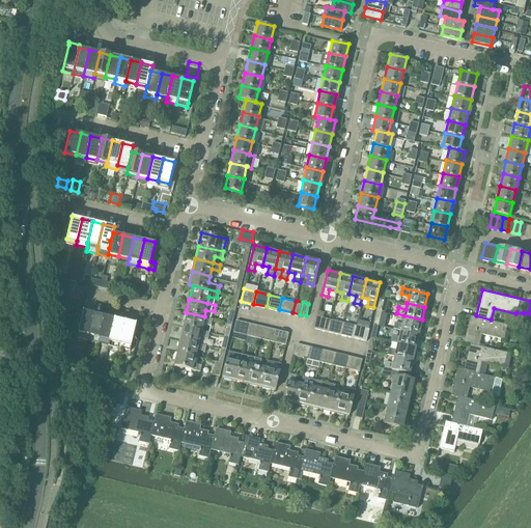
[(88,334),(93,313),(82,310),(77,332),(88,334)]
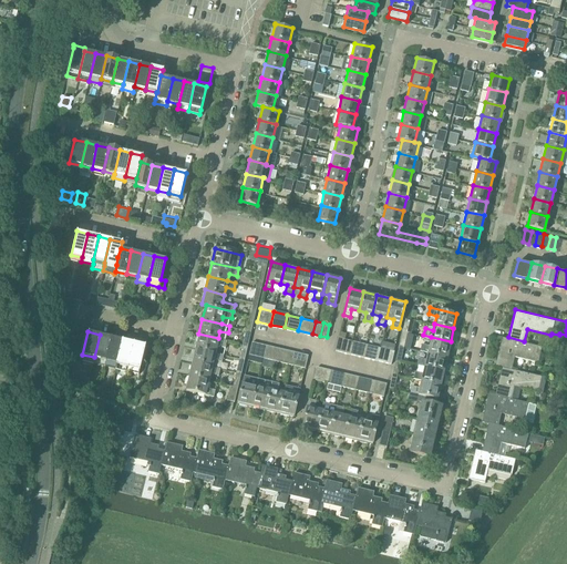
[(218,338),(198,334),(196,347),(215,351),(217,345),(225,347),(226,340),(218,338)]
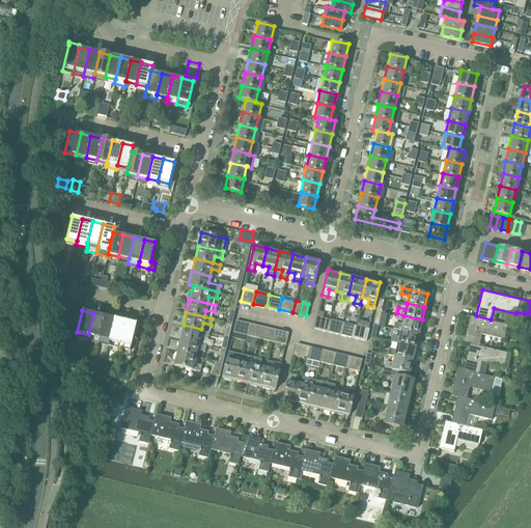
[(99,337),(104,315),(93,313),(88,334),(99,337)]
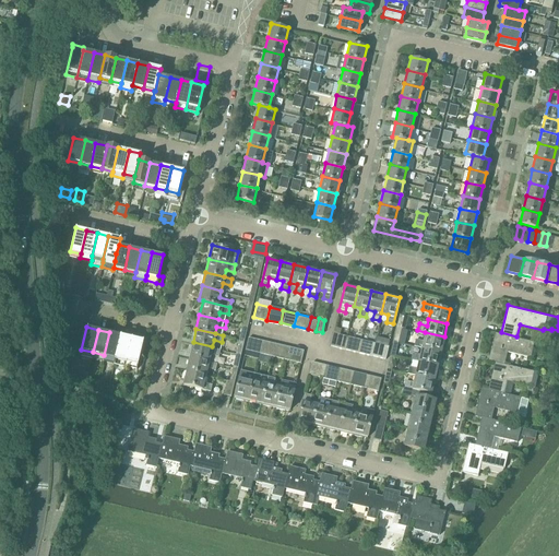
[(333,331),(331,344),(344,347),(347,334),(333,331)]
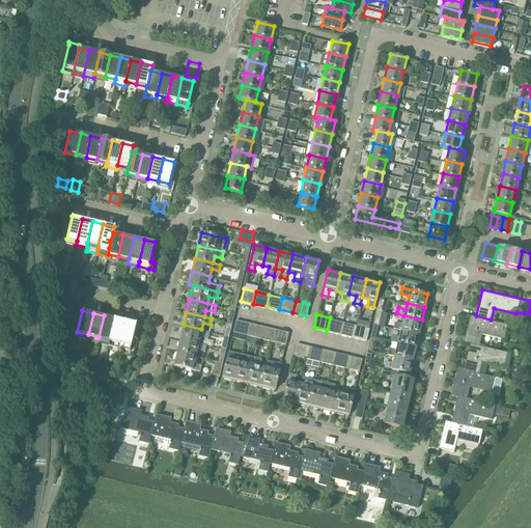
[(470,342),(479,344),(481,332),(504,338),(507,324),(491,320),(476,315),(470,314),(464,340),(470,342)]
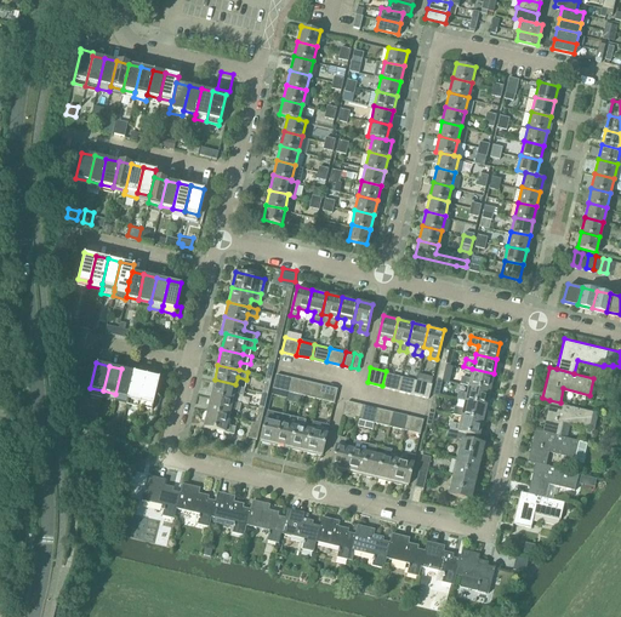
[(127,396),(134,372),(121,369),(115,394),(127,396)]
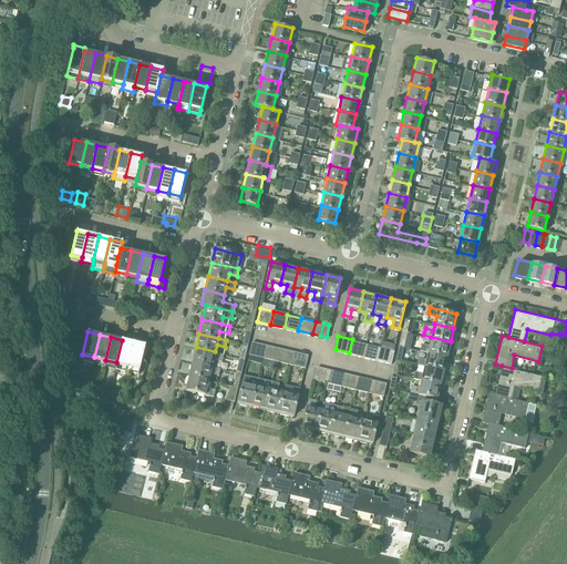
[(451,341),(431,337),(429,345),(422,342),(420,349),(428,351),(447,356),(451,341)]
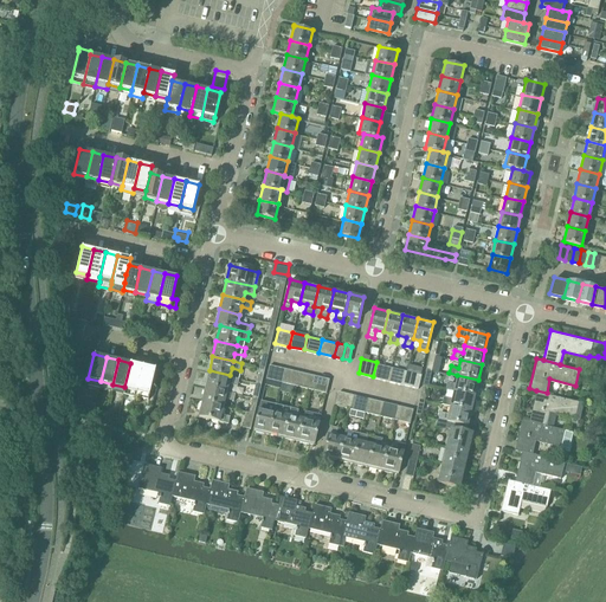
[(376,362),(373,376),(388,380),(391,366),(376,362)]
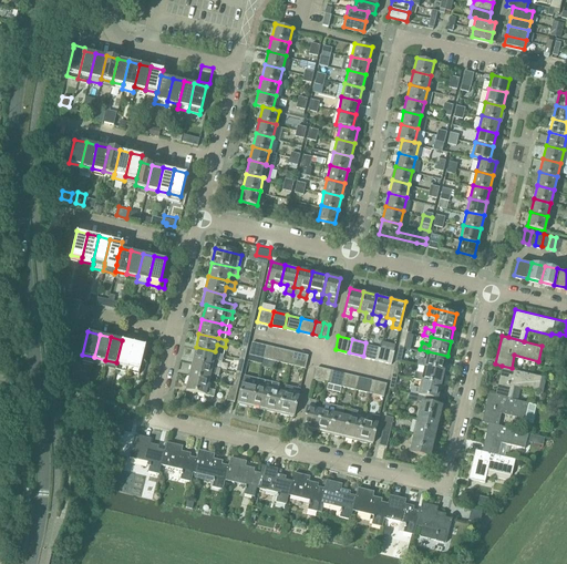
[(127,366),(133,342),(122,340),(116,362),(127,366)]
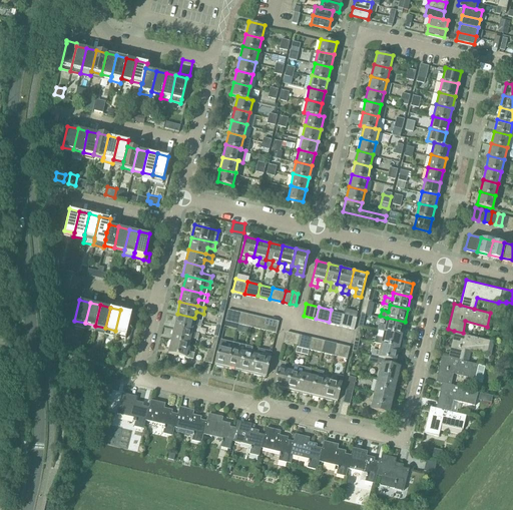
[(227,308),(225,320),(237,323),(240,311),(227,308)]
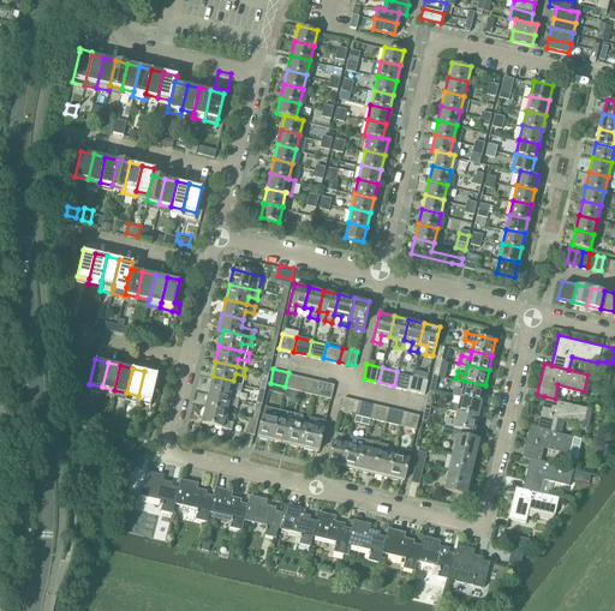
[(144,371),(138,396),(150,399),(156,375),(144,371)]
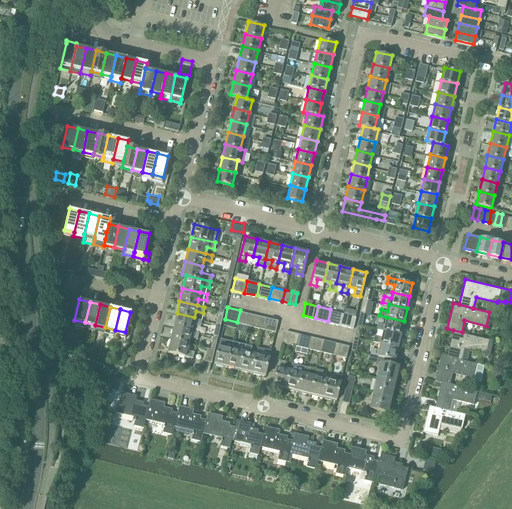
[(330,309),(328,321),(340,324),(343,312),(330,309)]
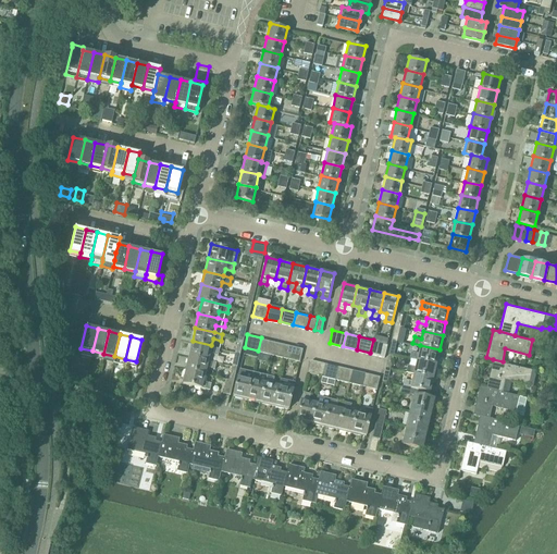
[(272,354),(274,341),(261,337),(258,351),(272,354)]
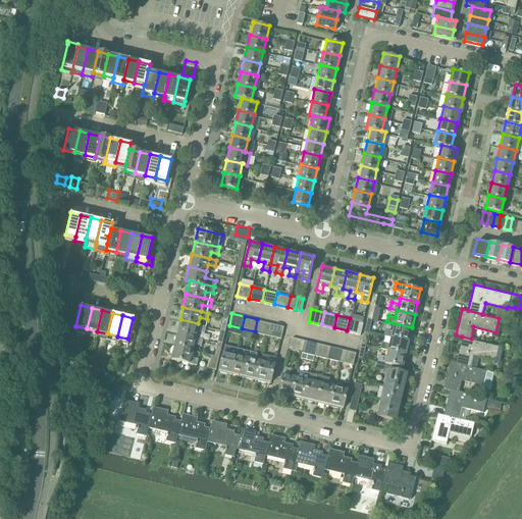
[(350,318),(347,330),(360,333),(363,321),(350,318)]
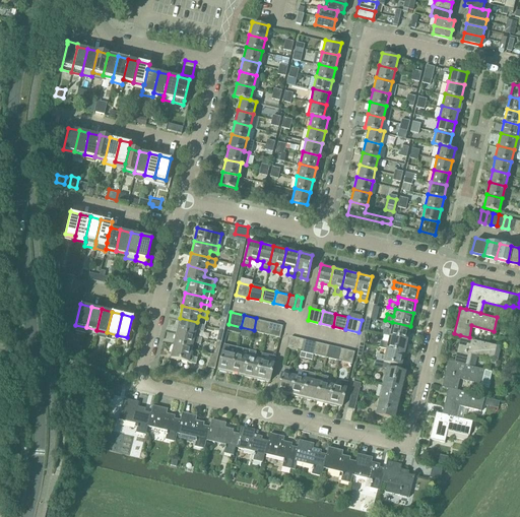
[(177,331),(194,335),(196,328),(203,330),(204,324),(197,322),(180,318),(177,331)]
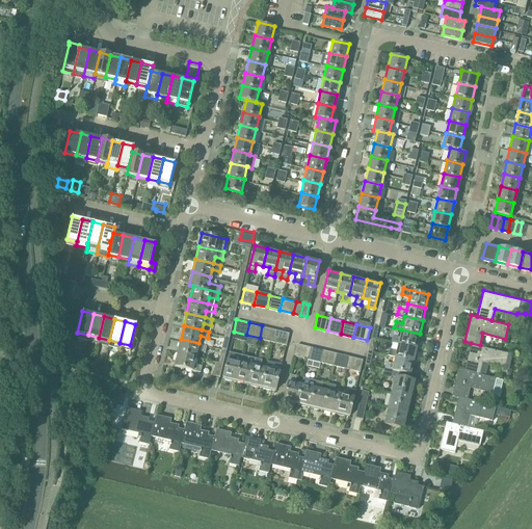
[(272,341),(275,328),(262,325),(260,338),(272,341)]
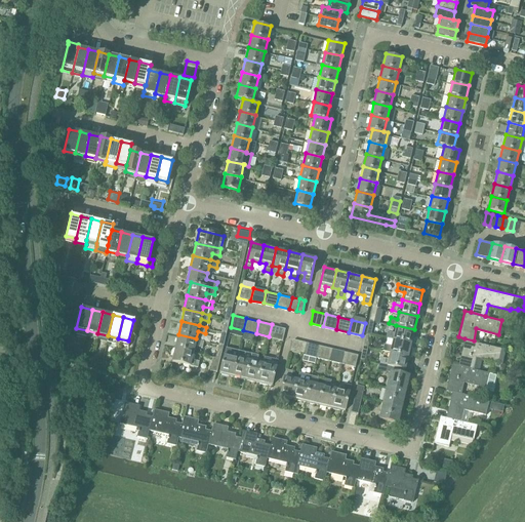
[(282,339),(284,327),(272,324),(269,336),(282,339)]
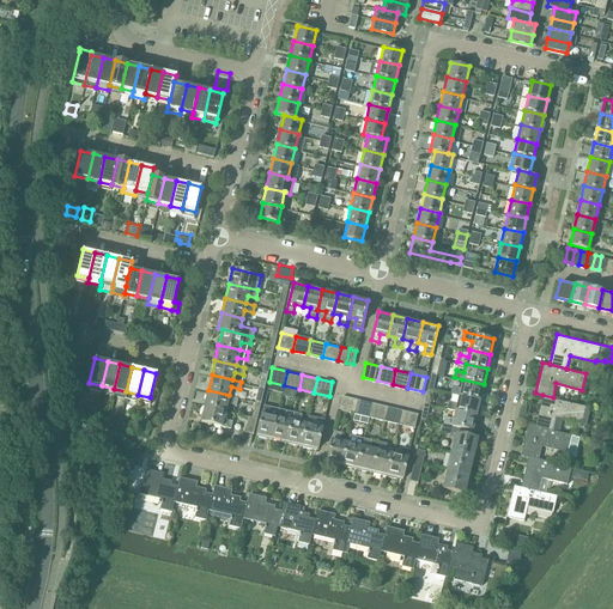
[(484,384),(462,379),(461,387),(453,384),(450,391),(459,394),(480,400),(484,384)]
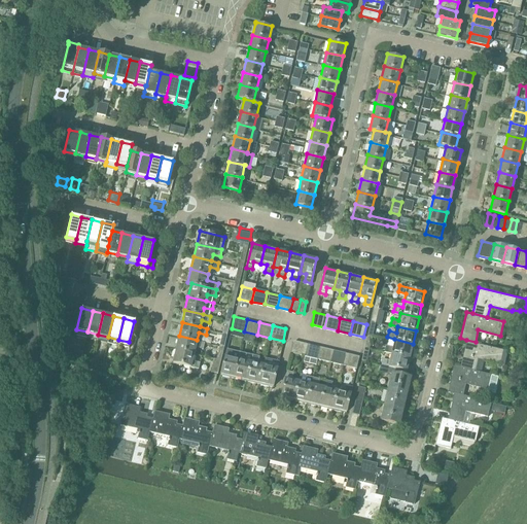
[(176,349),(194,353),(196,346),(203,348),(204,341),(197,340),(179,336),(176,349)]
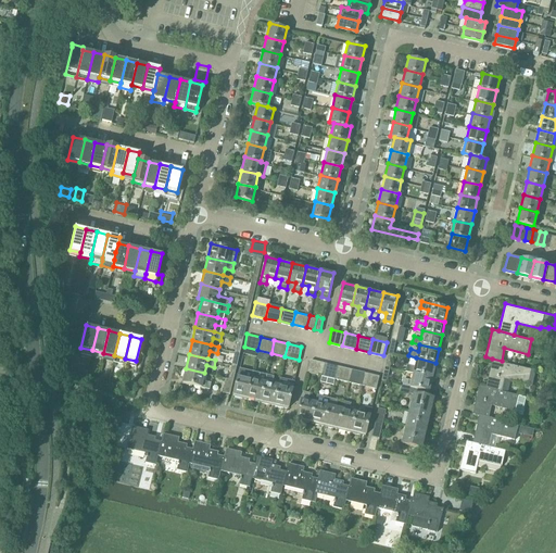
[(413,372),(432,376),(436,363),(416,357),(414,364),(407,363),(405,369),(413,372)]
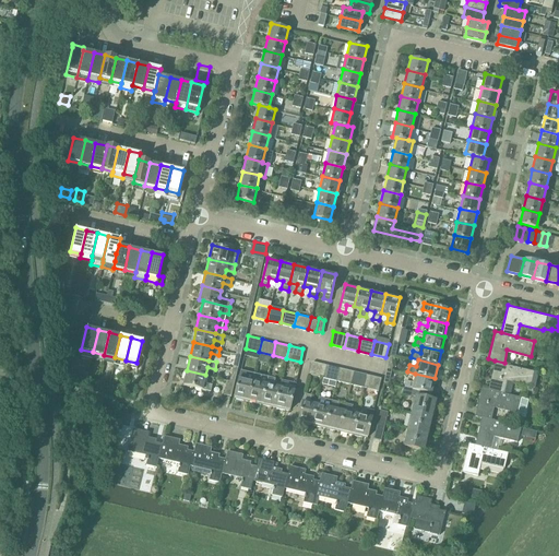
[(323,376),(325,363),(312,361),(309,373),(323,376)]
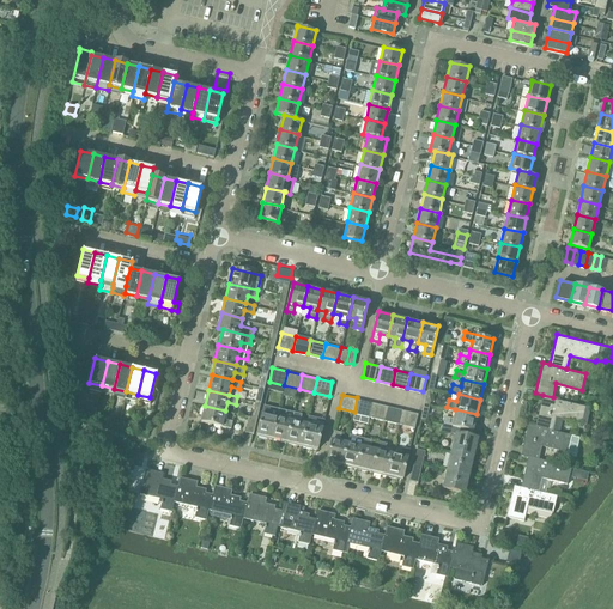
[(590,406),(586,405),(553,397),(542,395),(535,425),(553,428),(556,415),(587,422),(590,406)]
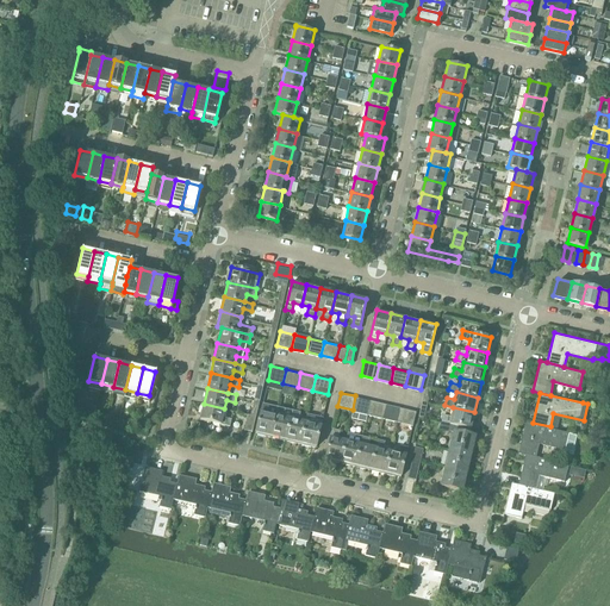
[(81,404),(83,404),(95,407),(97,399),(79,395),(81,404)]
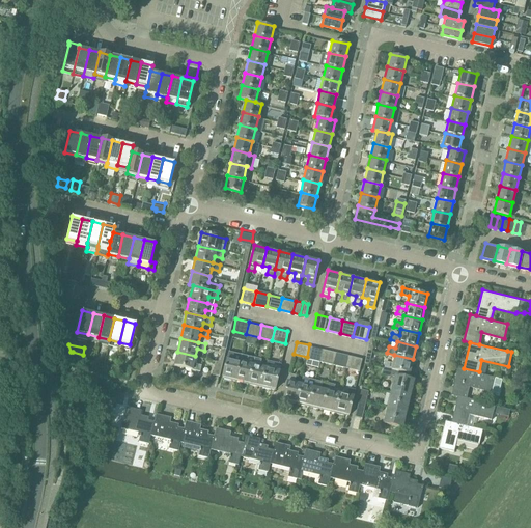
[(319,360),(323,348),(309,344),(307,357),(319,360)]
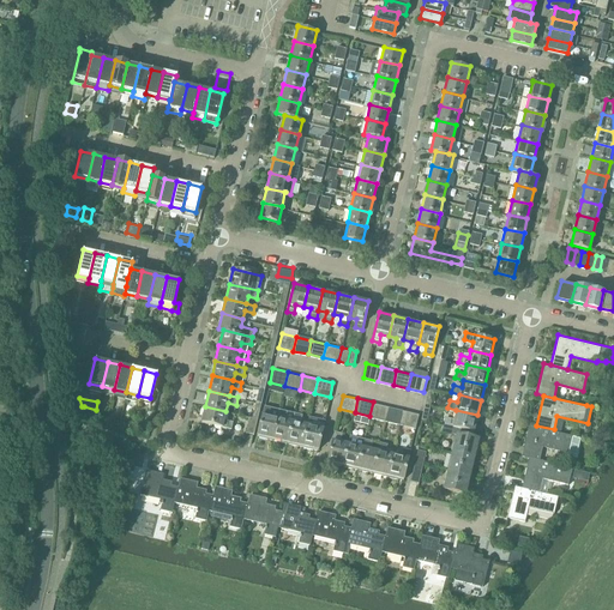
[(384,420),(387,405),(373,402),(369,416),(384,420)]
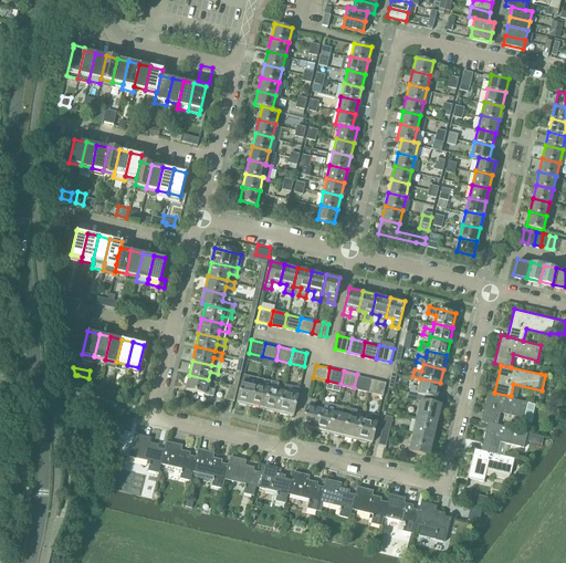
[(251,404),(255,384),(248,383),(250,375),(243,373),(237,400),(251,404)]
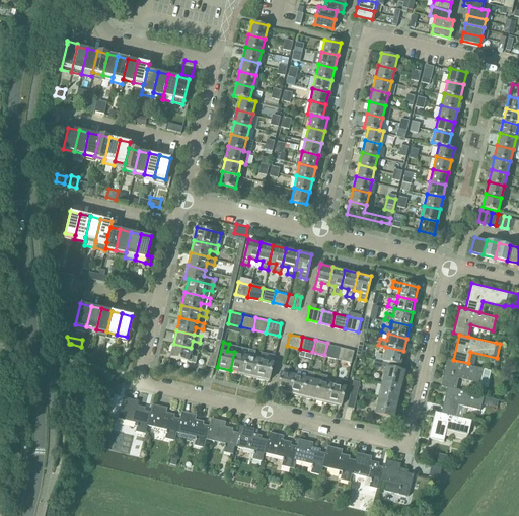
[(338,358),(341,346),(327,343),(324,355),(338,358)]
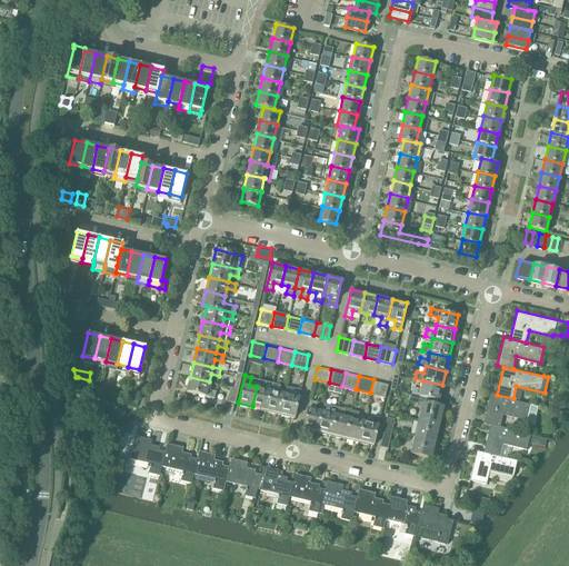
[(209,381),(190,377),(187,390),(213,397),(215,390),(207,388),(209,381)]
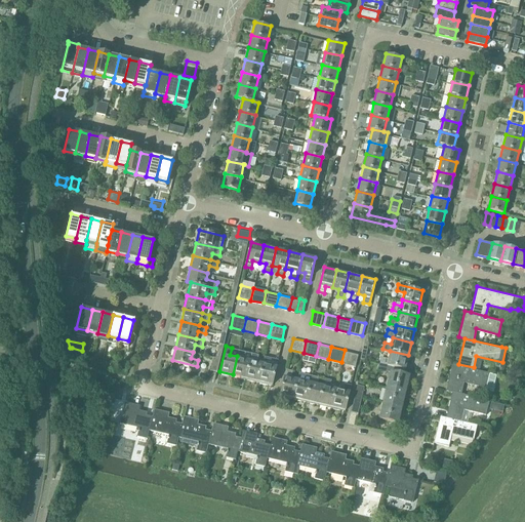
[(237,356),(233,374),(245,377),(251,352),(239,349),(237,356)]
